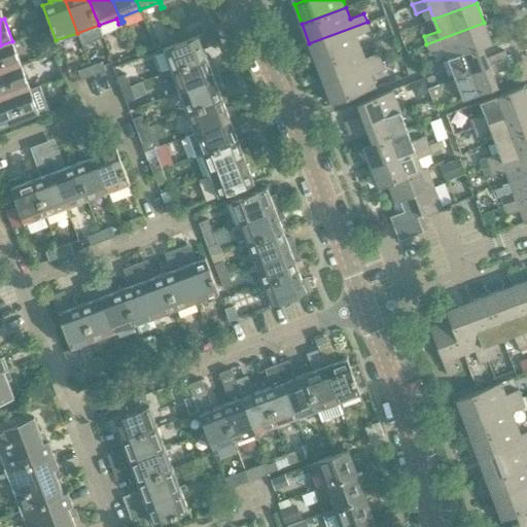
[(357,37),(371,32),(367,24),(367,22),(309,43),(316,64),(360,46),(357,37)]
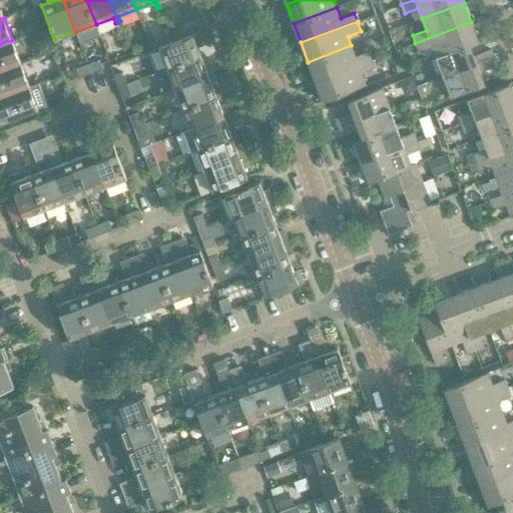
[(437,57),(478,41),(471,22),(415,43),(418,51),(432,46),(437,57)]
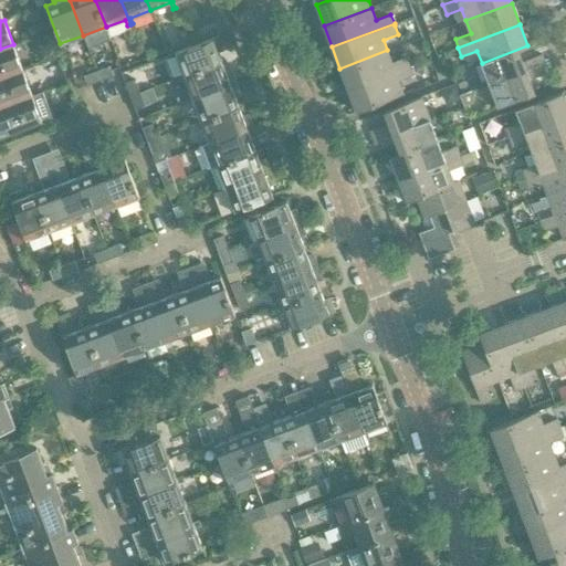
[(219,35),(175,52),(184,75),(221,61),(217,50),(223,48),(219,35)]
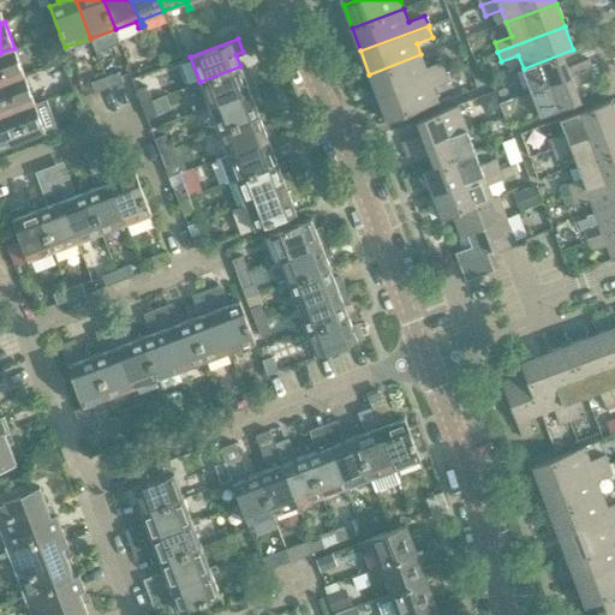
[(0,85),(25,77),(15,48),(0,53),(0,85)]
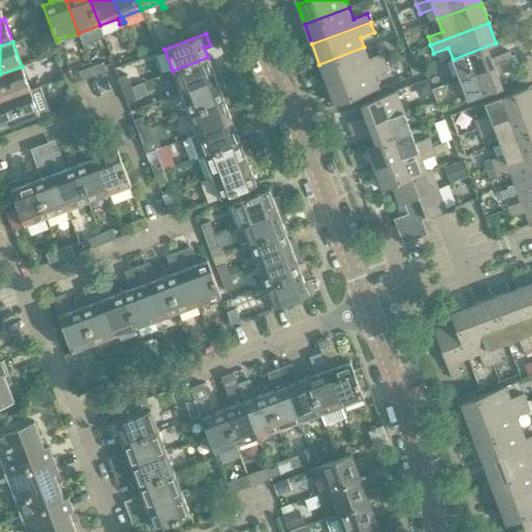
[(487,47),(497,44),(496,43),(453,59),(460,79),(512,59),(509,51),(490,57),(487,47)]
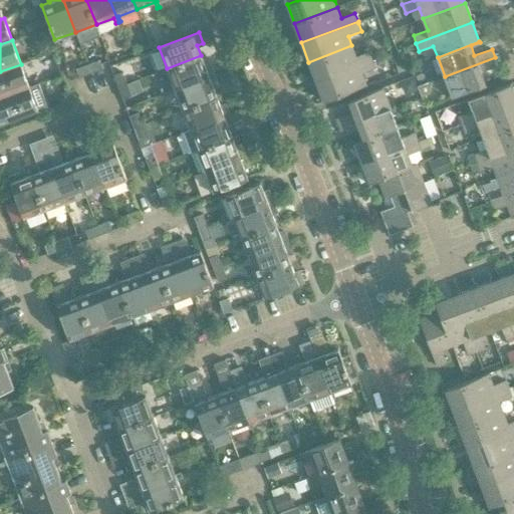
[(369,51),(356,56),(351,45),(308,62),(315,81),(372,59),(369,51)]
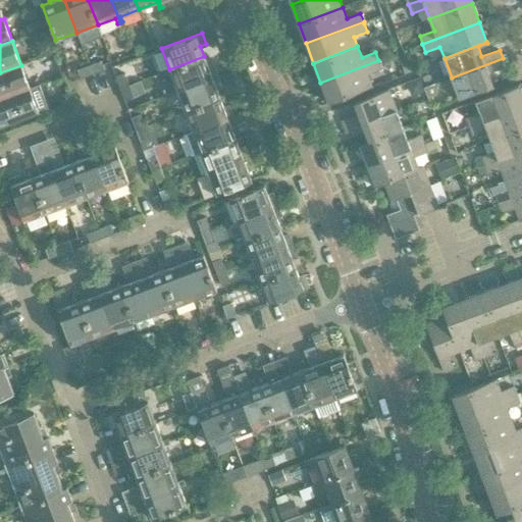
[(209,68),(204,56),(169,69),(176,90),(218,74),(214,66),(209,68)]
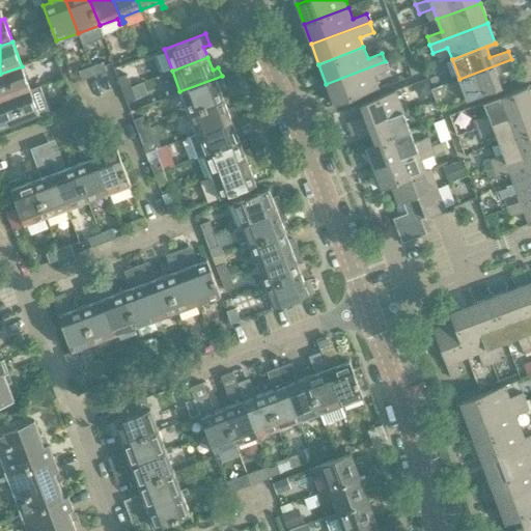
[(497,75),(514,67),(511,59),(459,79),(467,100),(501,87),(497,75)]
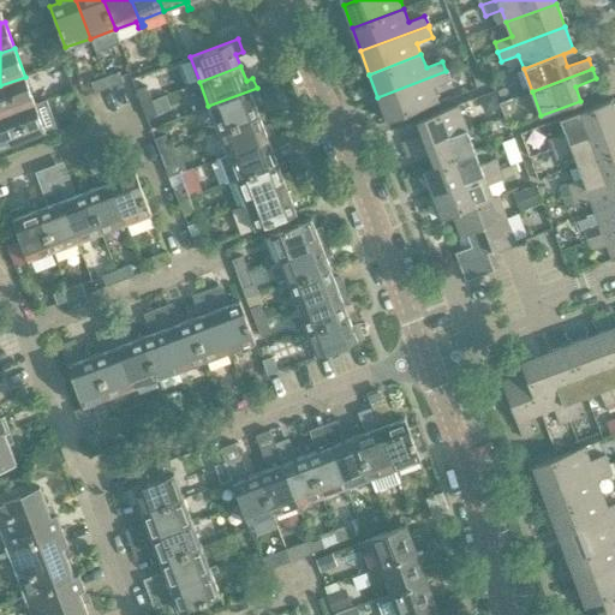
[(124,82),(119,71),(105,77),(109,87),(124,82)]
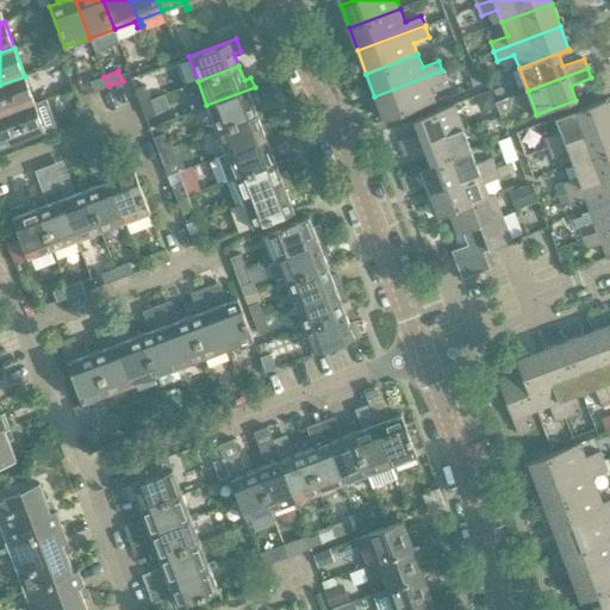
[(430,87),(446,81),(442,70),(374,97),(384,120),(435,101),(430,87)]
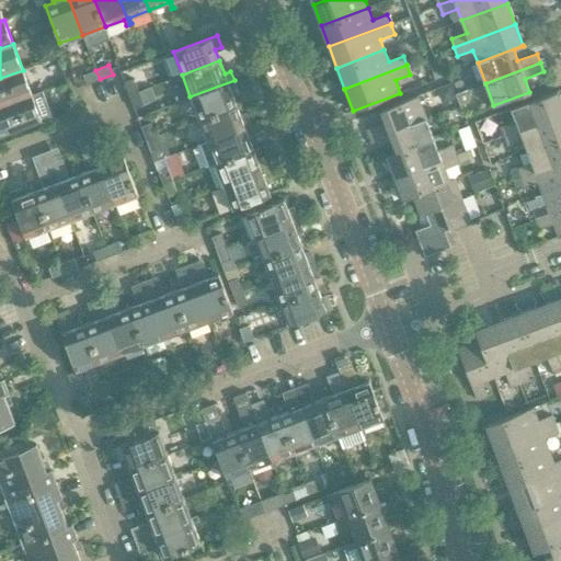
[(0,106),(32,94),(23,70),(0,78),(0,106)]
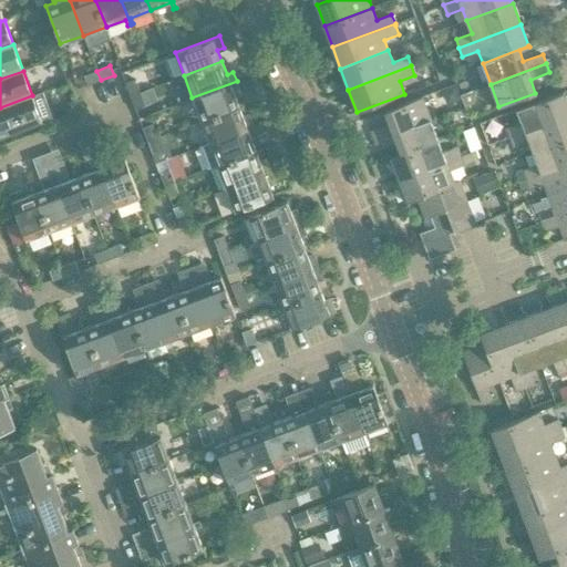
[(84,75),(88,85),(101,80),(96,71),(84,75)]
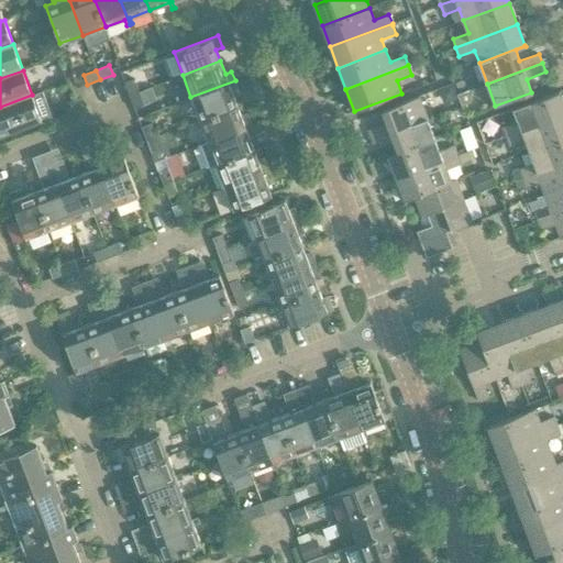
[(134,78),(124,83),(129,95),(139,91),(134,78)]
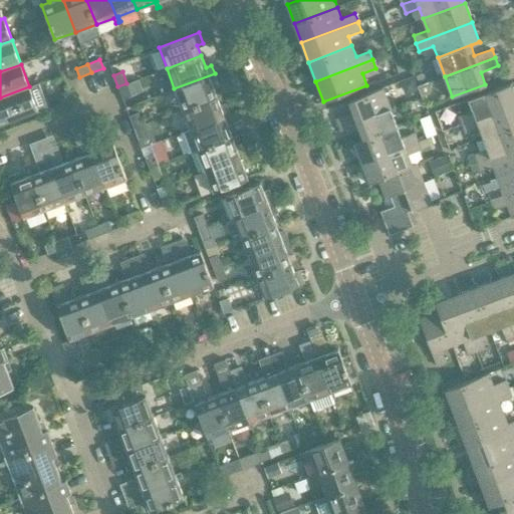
[(218,83),(215,73),(174,88),(182,109),(216,96),(213,85),(218,83)]
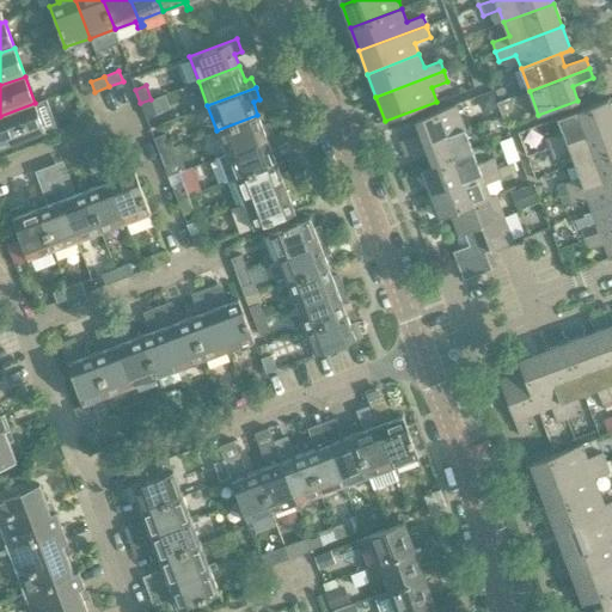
[(491,106),(499,103),(494,90),(481,95),(483,102),(491,106)]
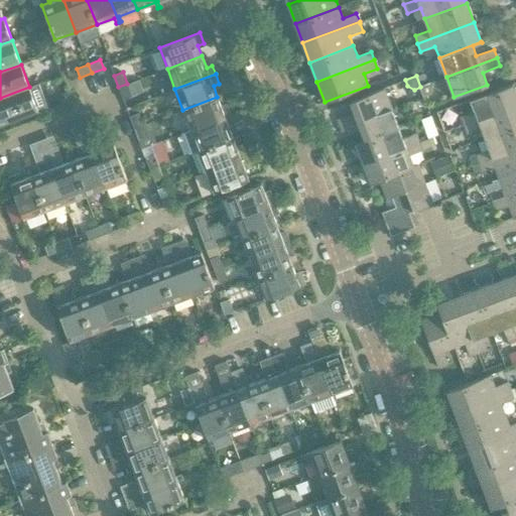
[(420,87),(424,98),(431,95),(434,90),(431,82),(420,87)]
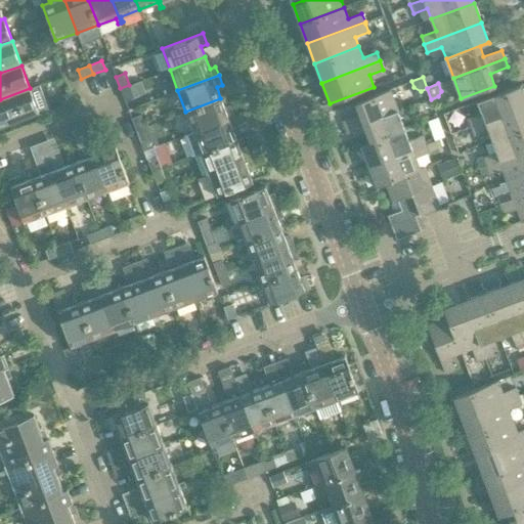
[(30,88),(0,99),(0,126),(39,112),(40,116),(49,113),(39,85),(30,88)]
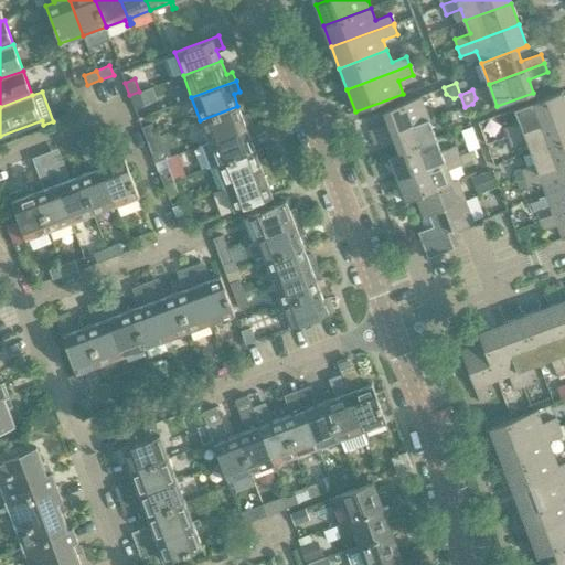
[(135,108),(145,105),(139,92),(129,95),(135,108)]
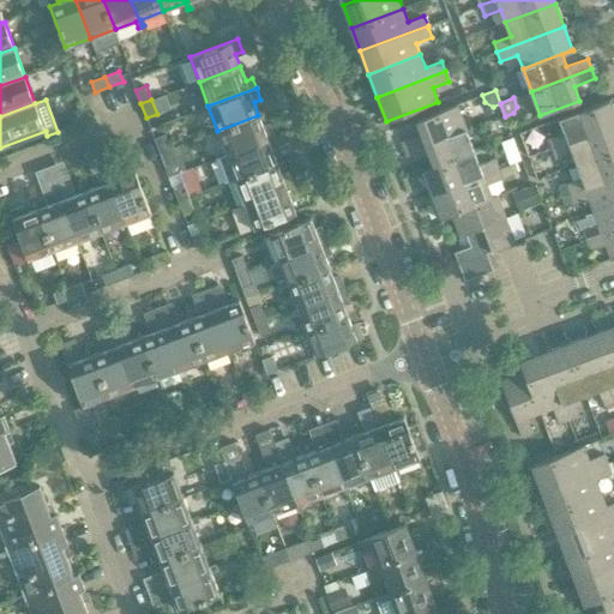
[(564,132),(551,137),(554,148),(613,124),(613,110),(609,100),(559,118),(564,132)]
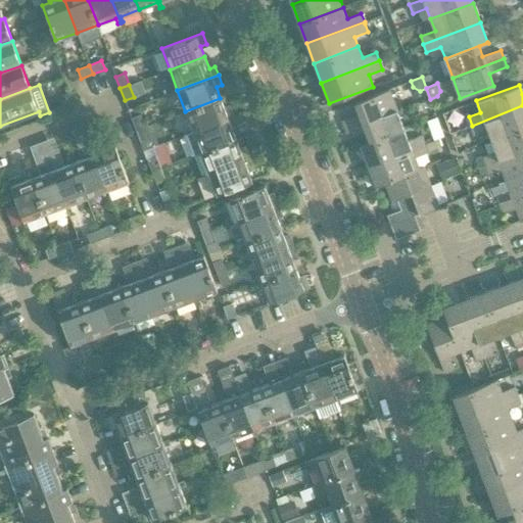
[(359,113),(341,121),(345,133),(396,114),(387,90),(354,102),(359,113)]
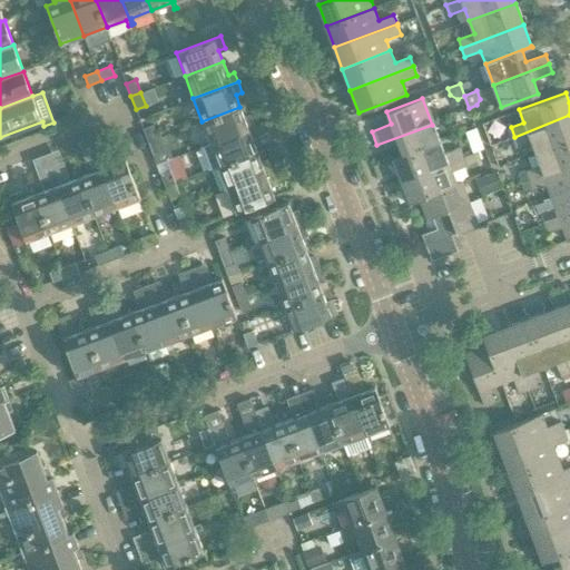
[(245,119),(239,107),(202,121),(209,143),(255,126),(252,117),(245,119)]
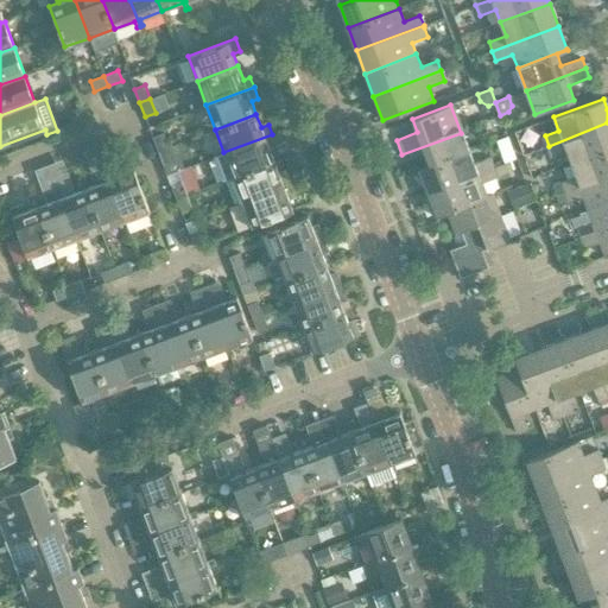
[(571,164),(607,149),(607,122),(549,146),(552,156),(567,151),(571,164)]
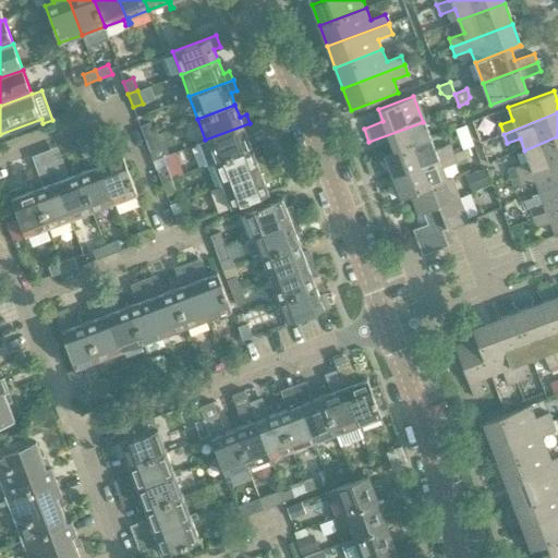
[(154,134),(149,122),(140,125),(145,138),(154,134)]
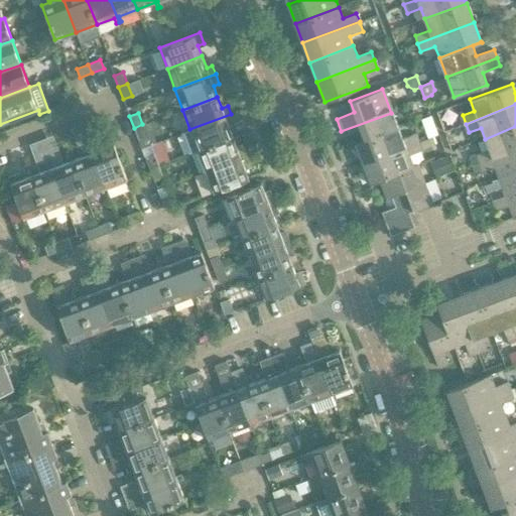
[(365,139),(397,127),(391,113),(341,131),(343,135),(361,129),(365,139)]
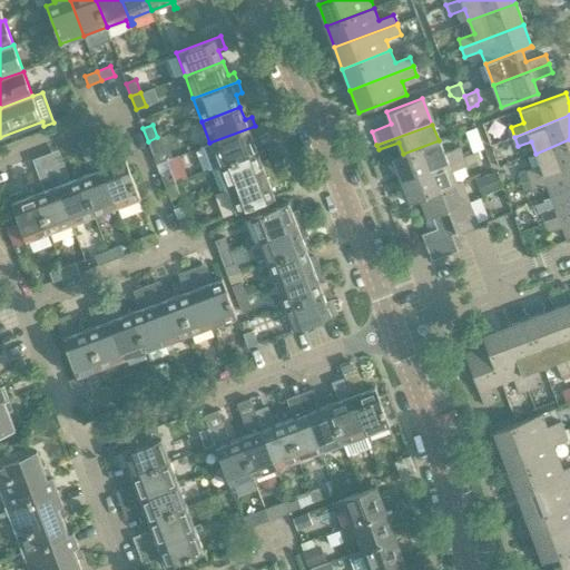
[(199,147),(207,169),(212,168),(218,166),(257,151),(253,140),(259,137),(255,126),(209,143),(199,147)]
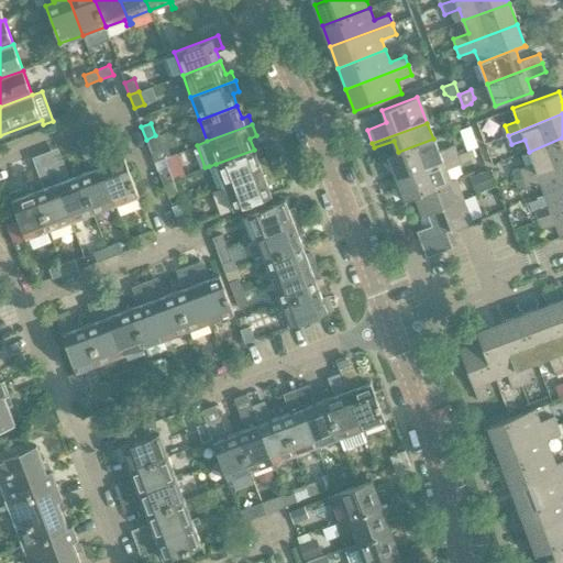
[(146,140),(151,153),(161,148),(155,135),(146,140)]
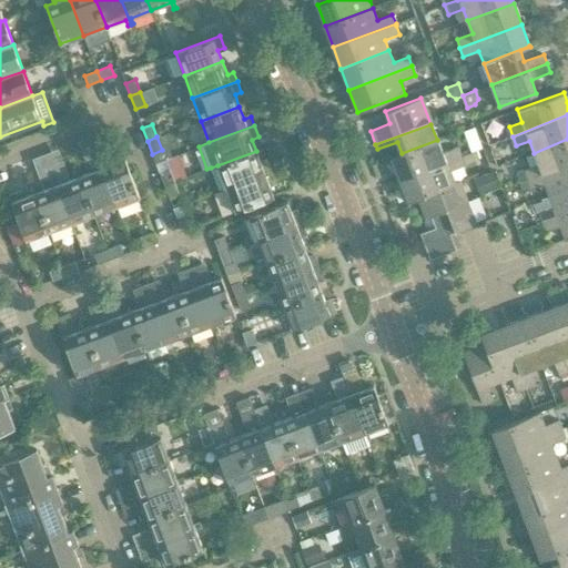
[(520,182),(567,163),(567,139),(534,153),(537,164),(516,172),(520,182)]
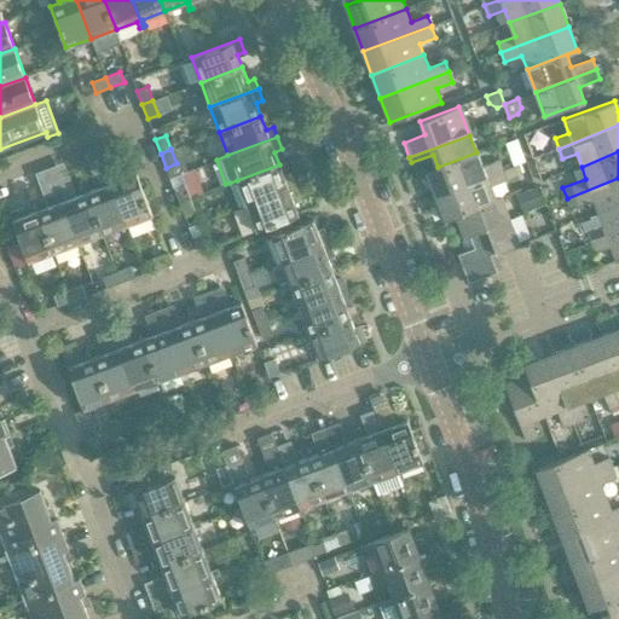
[(438,167),(427,171),(435,195),(501,171),(497,161),(481,167),(476,152),(438,167)]
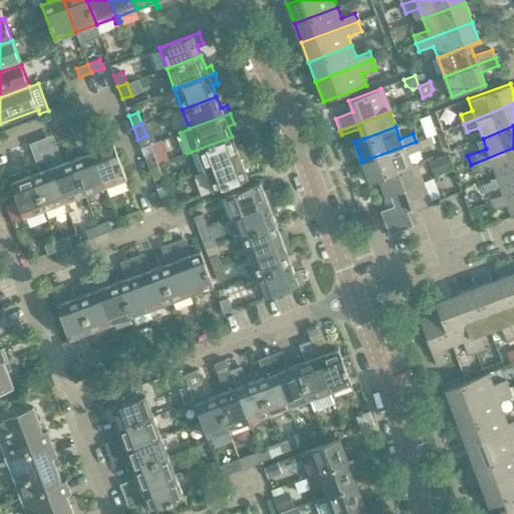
[(197,151),(205,170),(245,155),(242,147),(236,149),(232,137),(197,150),(191,152),(187,153),(187,154),(197,151)]
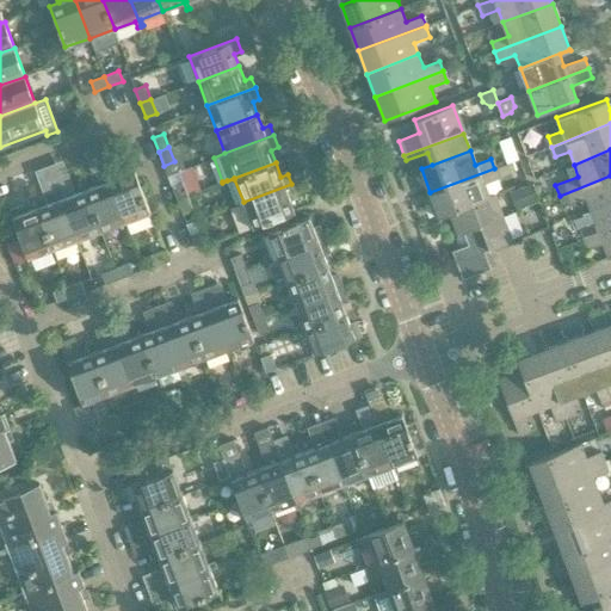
[(494,168),(430,192),(438,217),(449,213),(449,211),(487,196),(482,184),(498,178),(494,168)]
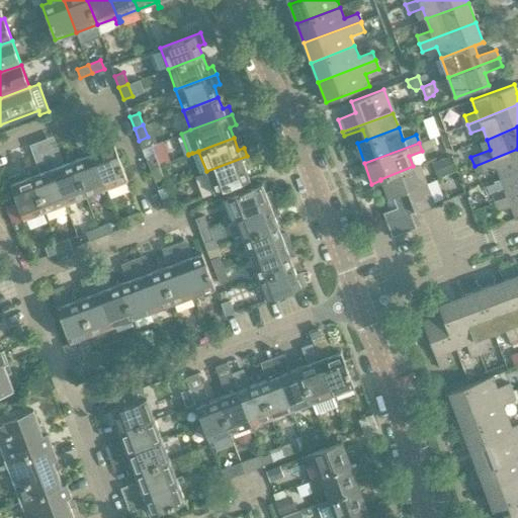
[(114,145),(101,150),(99,144),(91,147),(106,188),(127,180),(114,145)]
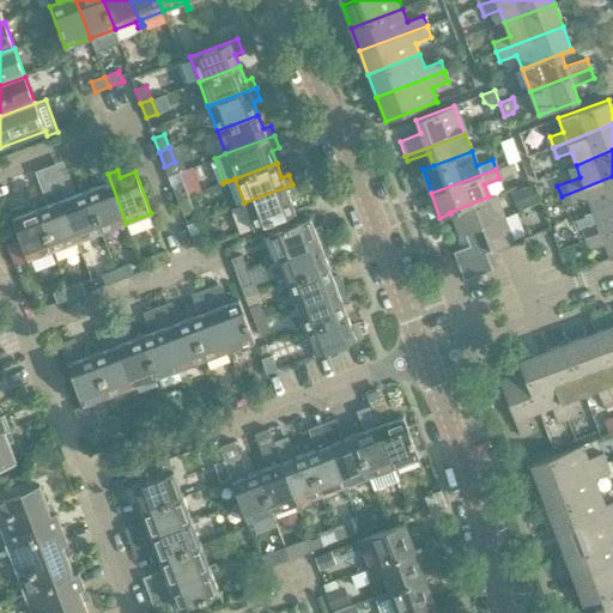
[(98,186),(85,190),(102,232),(126,223),(108,174),(96,178),(98,186)]
